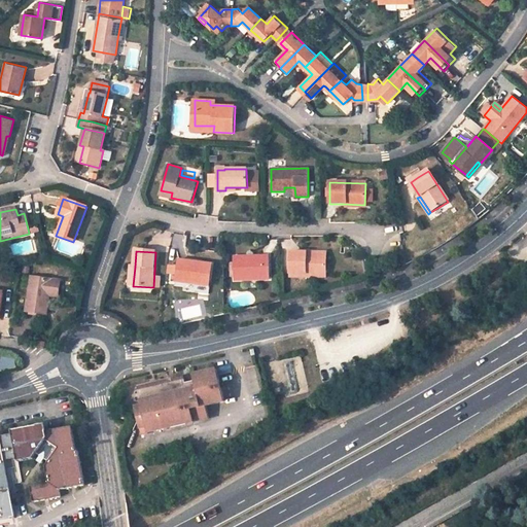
[(325,251),(290,252),(291,273),(307,273),(326,272),(325,251)]
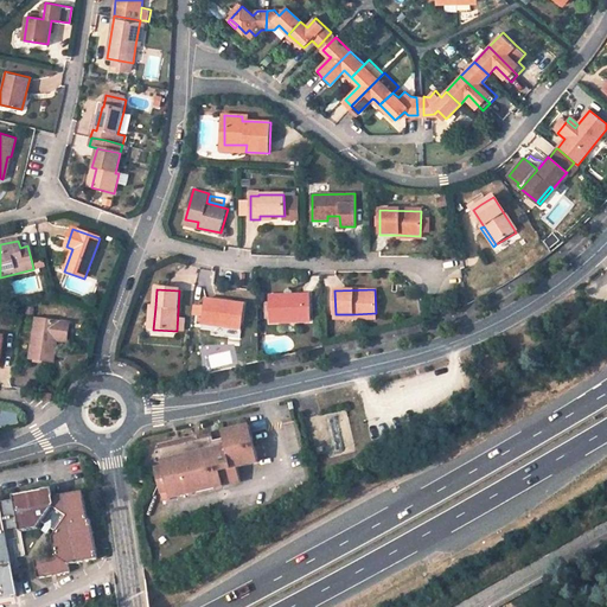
[(310,296),(269,296),(269,321),(310,321),(310,296)]
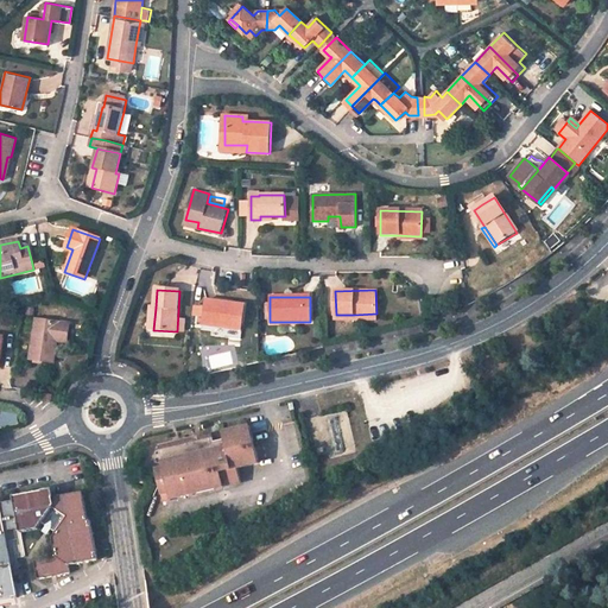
[(247,304),(209,299),(207,324),(226,328),(244,329),(247,304)]
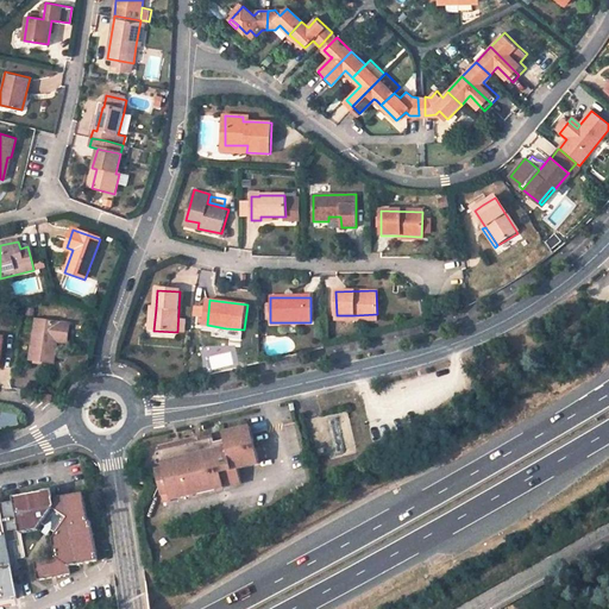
[(69,325),(37,320),(30,360),(54,364),(56,341),(67,344),(69,325)]
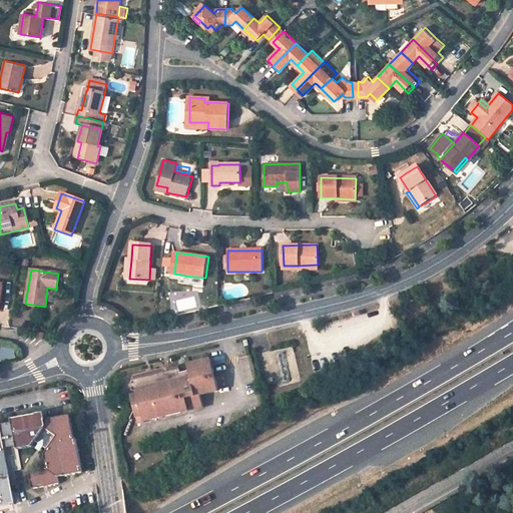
[(180,369),(134,379),(137,395),(132,396),(137,422),(203,407),(200,394),(218,390),(212,360),(188,365),(189,371),(190,373),(187,374),(186,371),(181,373),(180,369)]
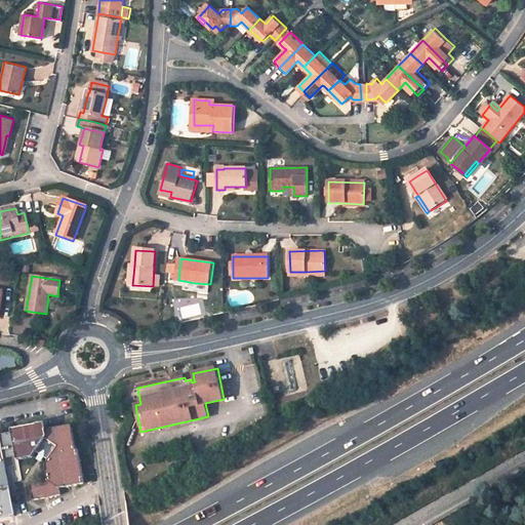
[(0,437),(0,520),(14,519),(10,490),(6,462),(18,460),(19,465),(35,461),(39,456),(50,465),(47,471),(49,484),(30,487),(32,503),(61,498),(61,492),(85,488),(80,455),(78,455),(75,429),(48,433),(47,426),(13,431),(14,435),(0,437)]
